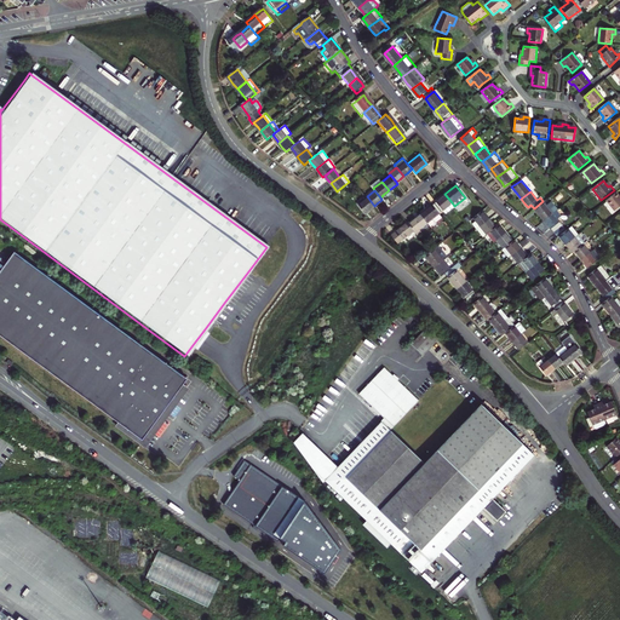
[(619,197),(616,193),(606,201),(614,212),(619,207),(619,197)]
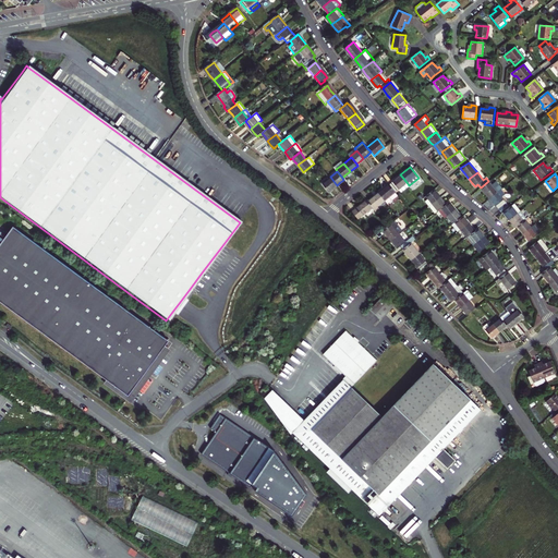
[(407,182),(400,174),(395,179),(389,183),(396,191),(399,189),(401,191),(409,185),(407,182)]
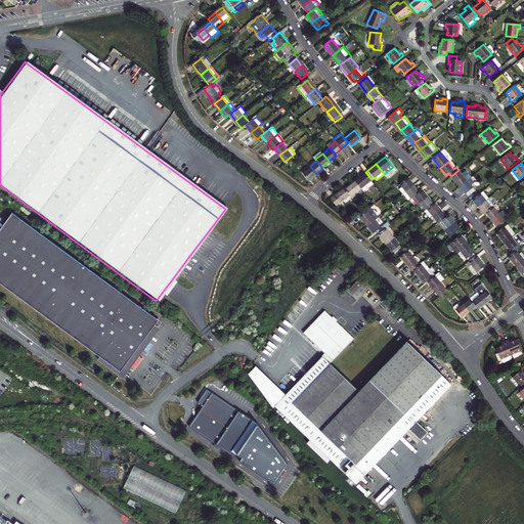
[(310,166),(302,172),(308,180),(312,177),(316,174),(310,166)]
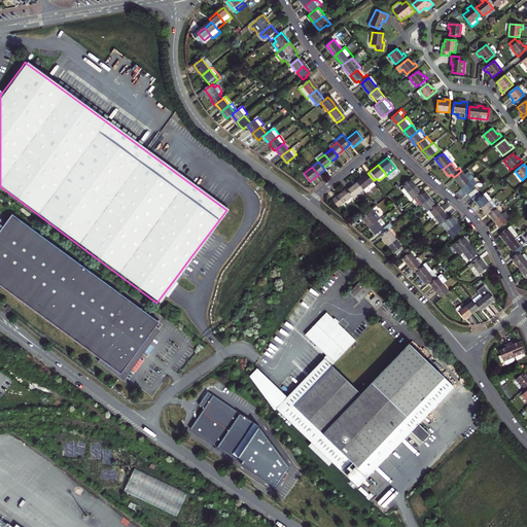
[(461,171),(454,177),(459,183),(462,187),(472,178),(473,177),(468,171),(464,174),(461,171)]
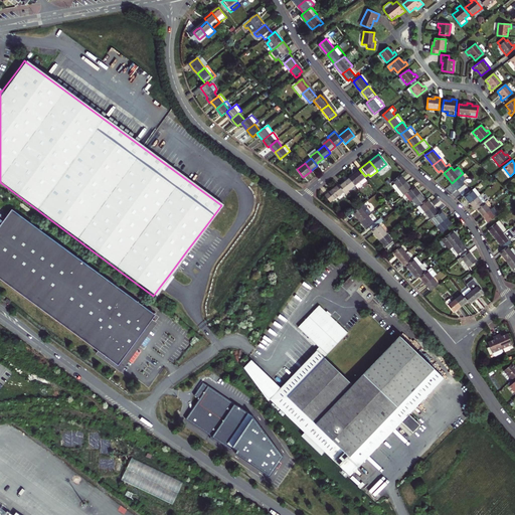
[(354,173),(349,177),(355,184),(358,188),(367,180),(365,176),(359,169),(354,173)]
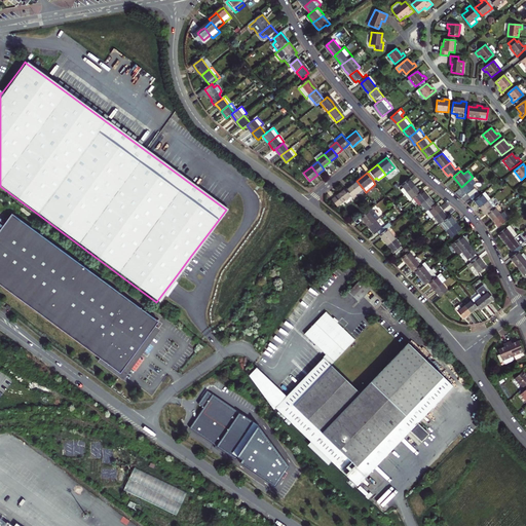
[(401,184),(406,181),(404,178),(393,185),(396,188),(401,184)]
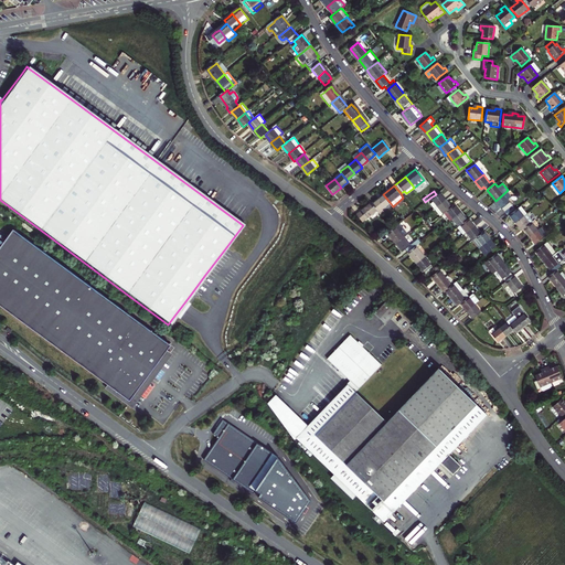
[(436,194),(430,198),(434,201),(430,203),(435,208),(446,200),(443,195),(439,191),(436,194)]
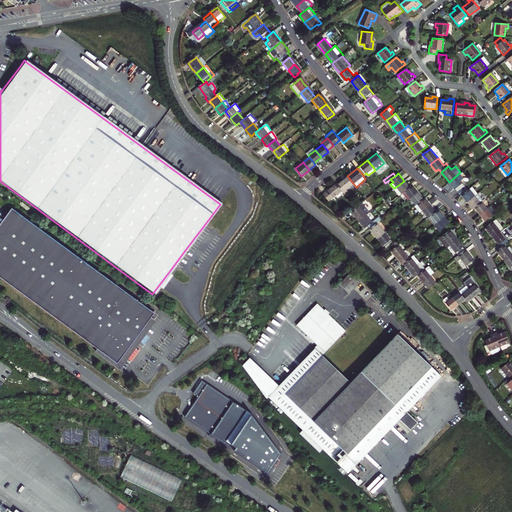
[(461,195),(468,189),(460,180),(462,178),(459,173),(449,182),(452,186),(455,189),(460,195),(461,195)]
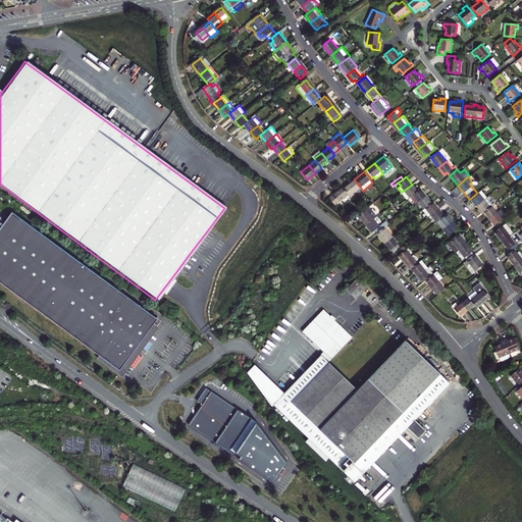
[(344,188),(349,193),(350,195),(360,187),(354,179),(349,184),(344,188)]
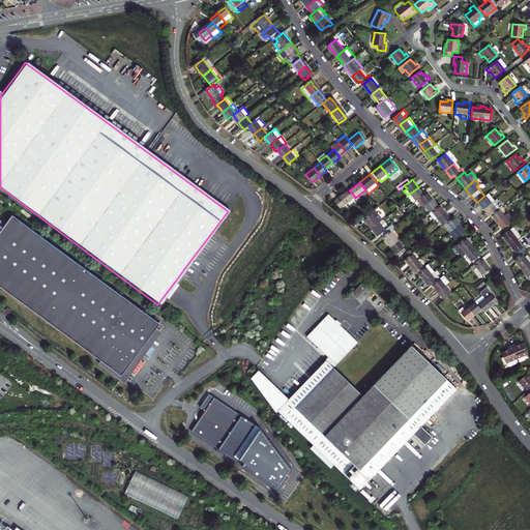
[(421,190),(418,187),(408,195),(413,202),(416,200),(418,198),(423,194),(421,190)]
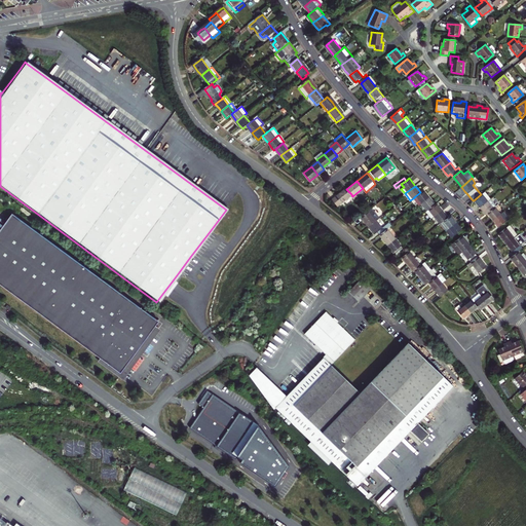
[(351,194),(346,189),(345,187),(339,192),(335,195),(341,203),(351,194)]
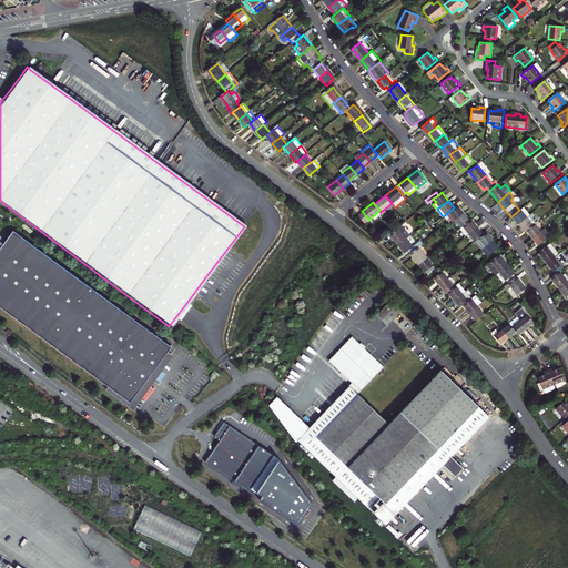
[(460,210),(457,205),(454,208),(448,212),(446,214),(452,222),(455,220),(463,213),(460,210)]
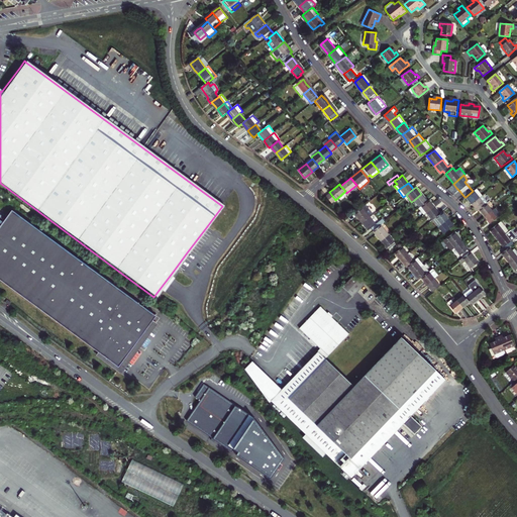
[(482,195),(476,188),(473,191),(466,197),(469,200),(472,203),(479,197),(482,195)]
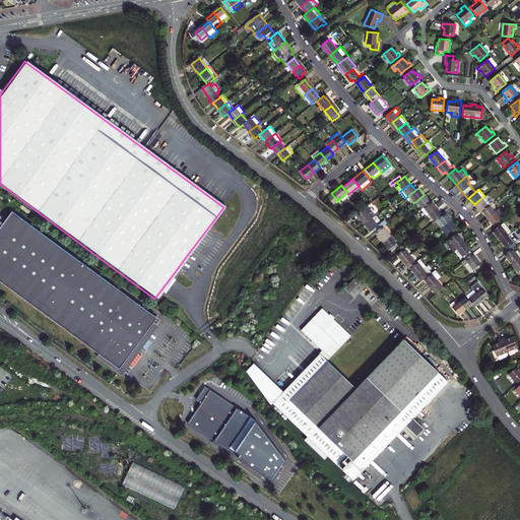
[(416,201),(421,207),(430,202),(427,199),(424,195),(416,201)]
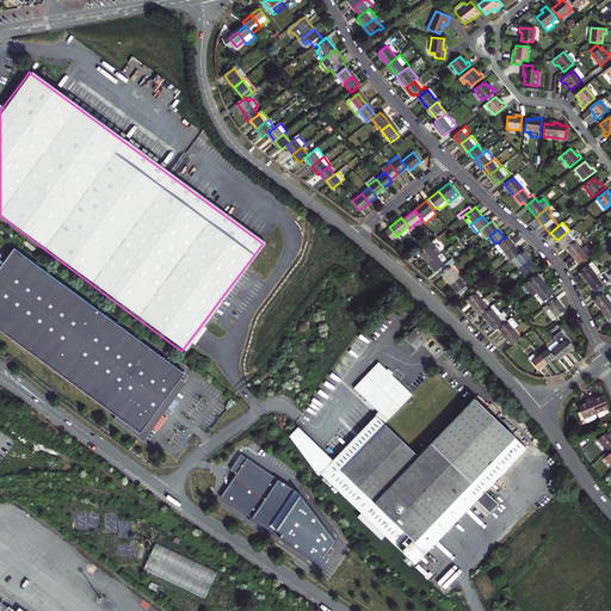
[(569,230),(566,233),(557,240),(560,245),(563,248),(566,247),(573,241),(574,240),(575,239),(569,230)]
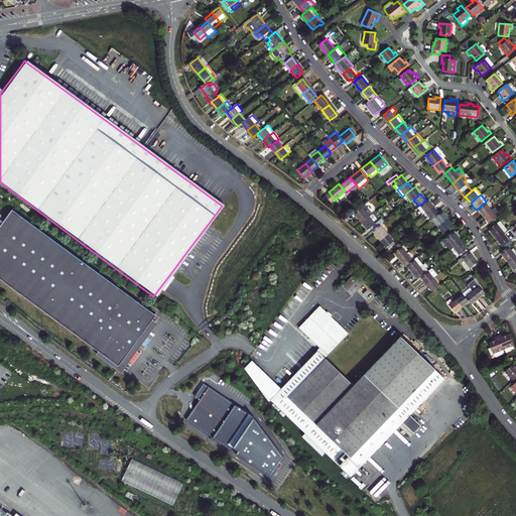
[(431,204),(427,200),(426,201),(418,206),(416,208),(422,215),(426,212),(433,206),(431,204)]
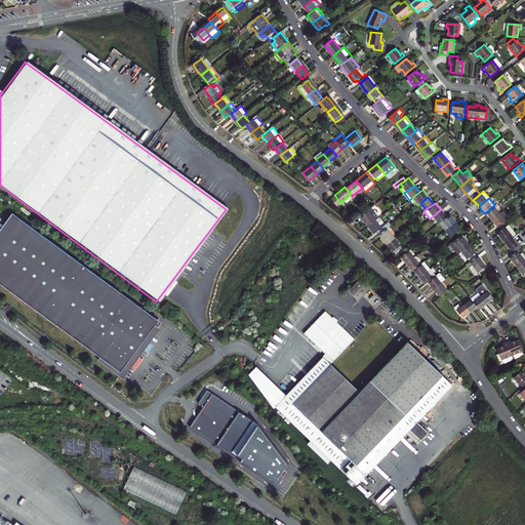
[(489,216),(491,219),(499,213),(493,206),(492,207),(486,212),(489,216)]
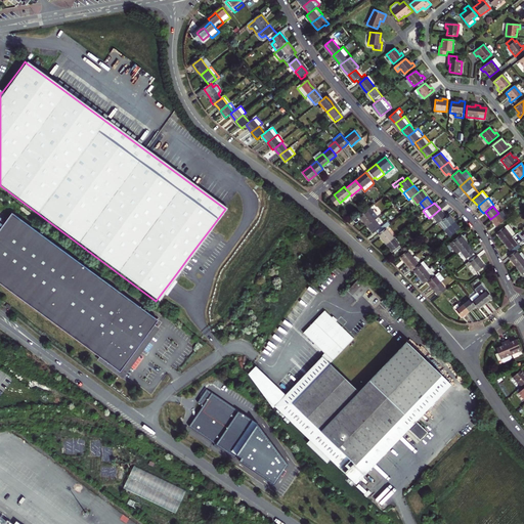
[(364,211),(359,215),(364,221),(367,225),(375,219),(366,209),(364,211)]
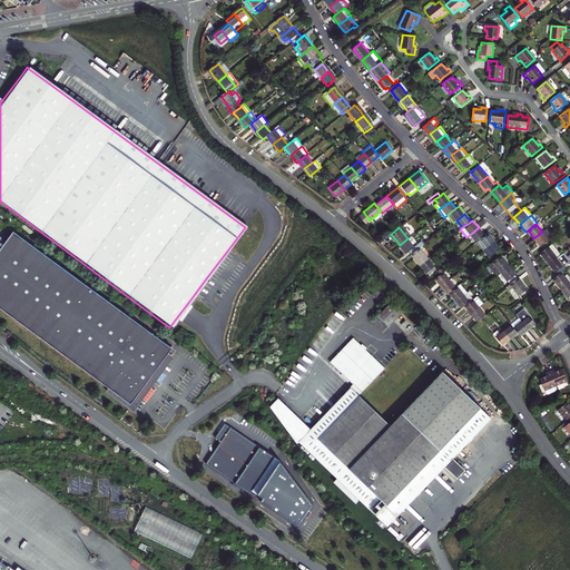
[(482,232),(479,227),(471,234),(477,242),(484,235),(482,232)]
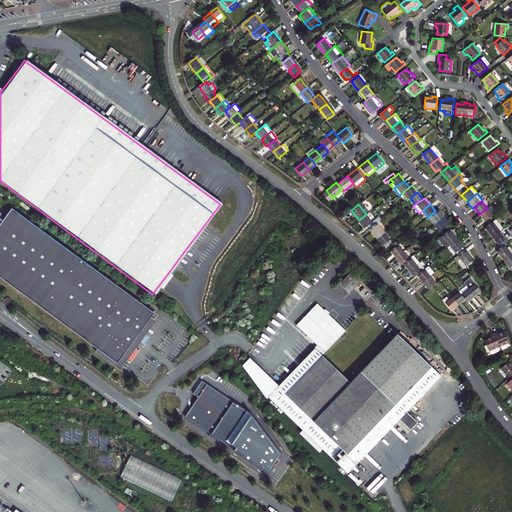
[(490,206),(487,208),(479,214),(482,217),(485,221),(495,213),(490,206)]
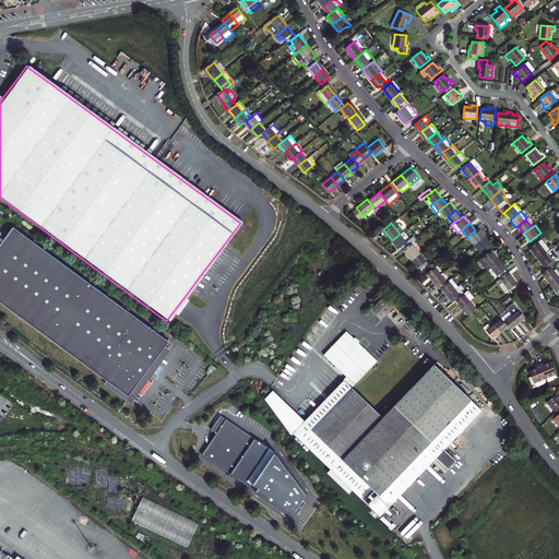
[(114,300),(13,227),(9,233),(0,245),(0,301),(107,380),(129,396),(166,346),(169,342),(114,300)]
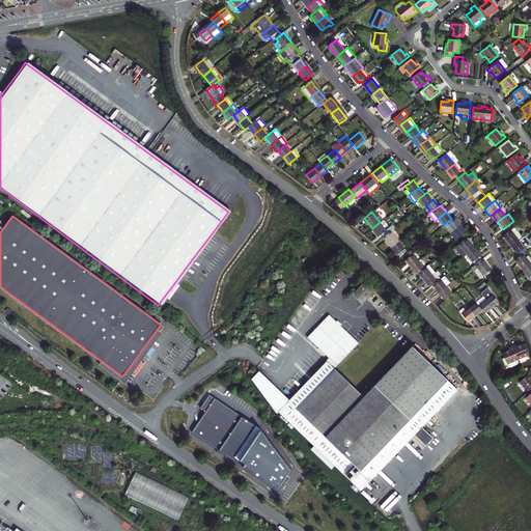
[(444,225),(449,232),(460,224),(457,221),(454,217),(451,219),(444,225)]
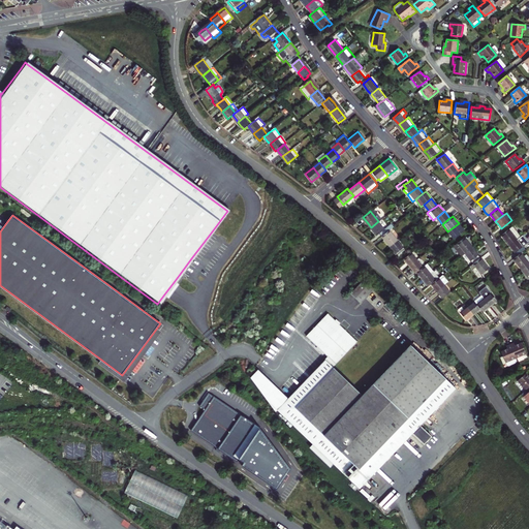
[(376,235),(379,232),(382,236),(390,229),(386,226),(384,228),(378,221),(371,227),(375,232),(376,235)]
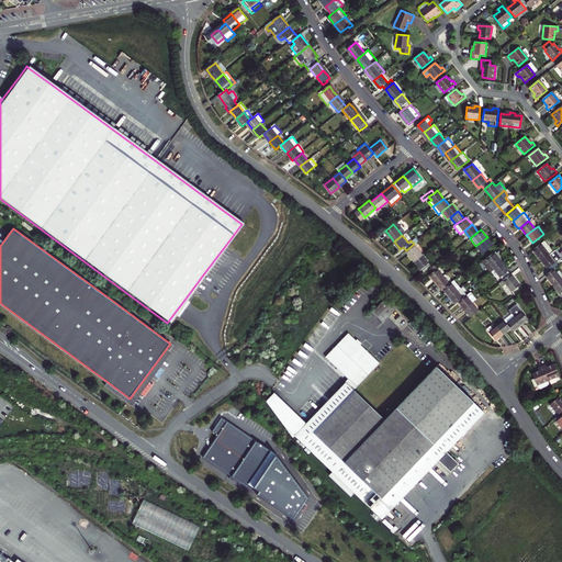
[(475,246),(482,254),(493,245),(491,242),(487,237),(475,246)]
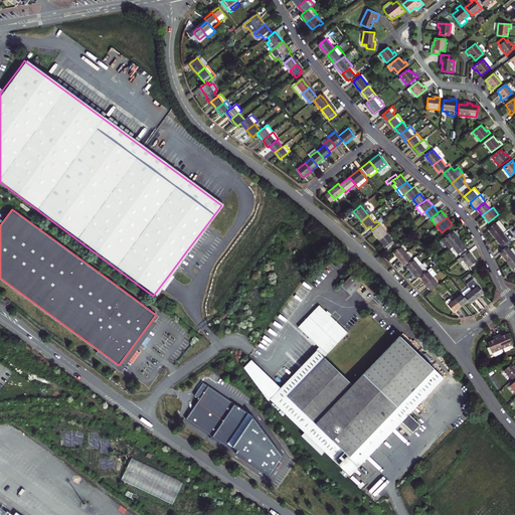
[(492,234),(495,238),(506,230),(498,220),(487,228),(492,234)]
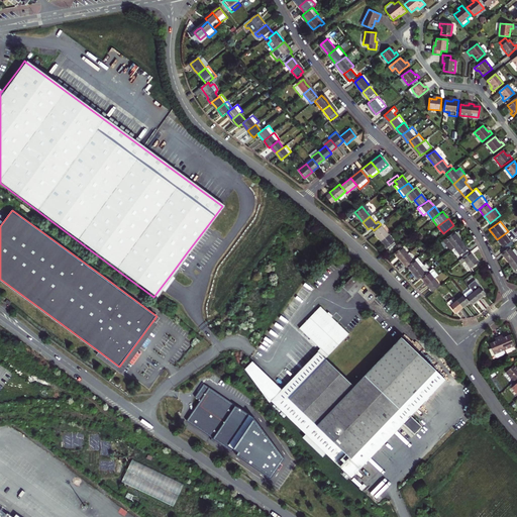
[(381,239),(388,234),(381,224),(374,230),(375,232),(378,235),(381,239)]
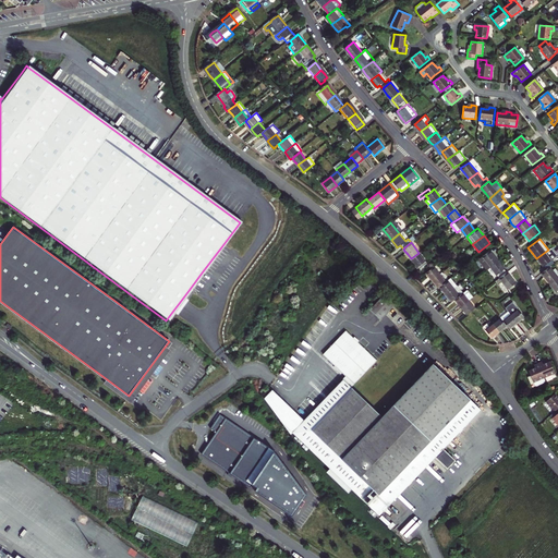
[(489,250),(477,259),(486,269),(489,266),(498,259),(494,255),(489,250)]
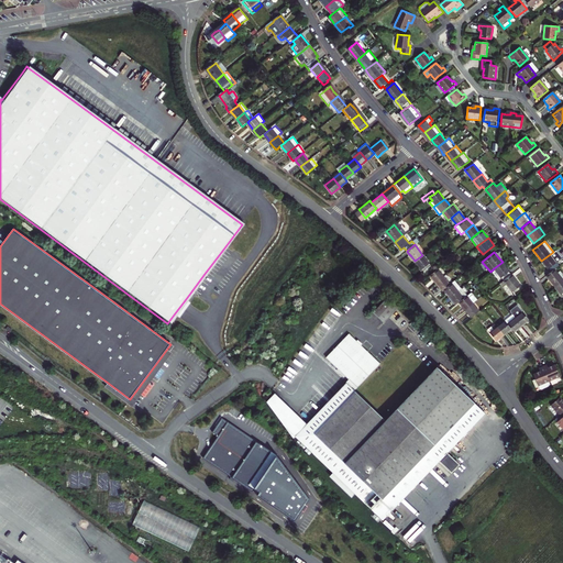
[(560,260),(553,252),(541,261),(545,266),(550,272),(554,269),(559,265),(556,263),(560,260)]
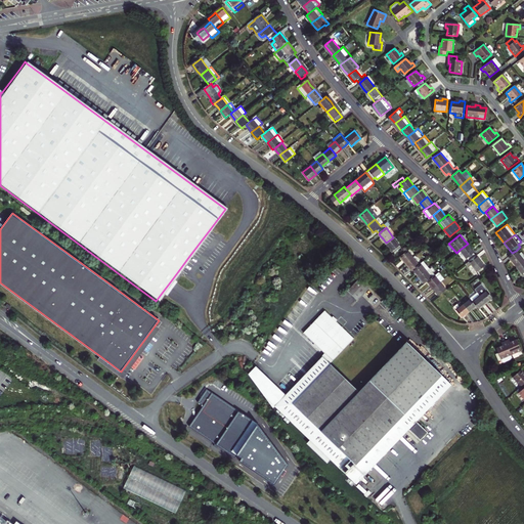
[(394,254),(401,248),(393,237),(386,243),(390,248),(394,254)]
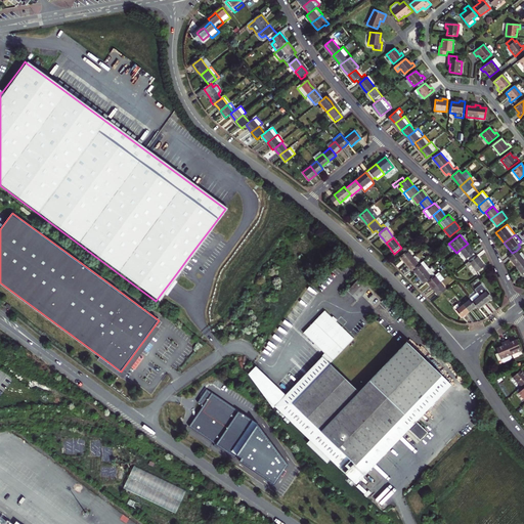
[(468,260),(476,255),(471,249),(468,244),(460,250),(468,260)]
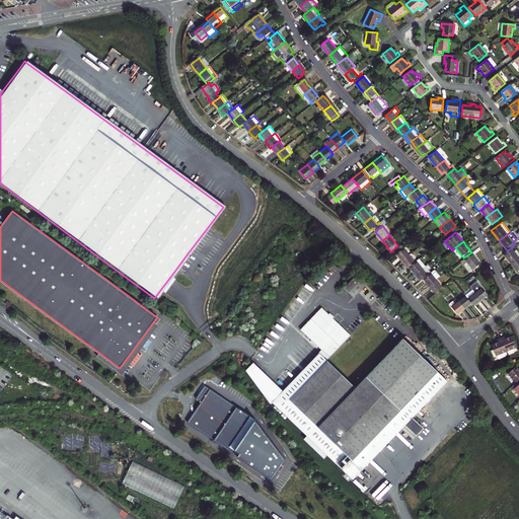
[(401,261),(409,254),(403,247),(395,253),(398,256),(401,261)]
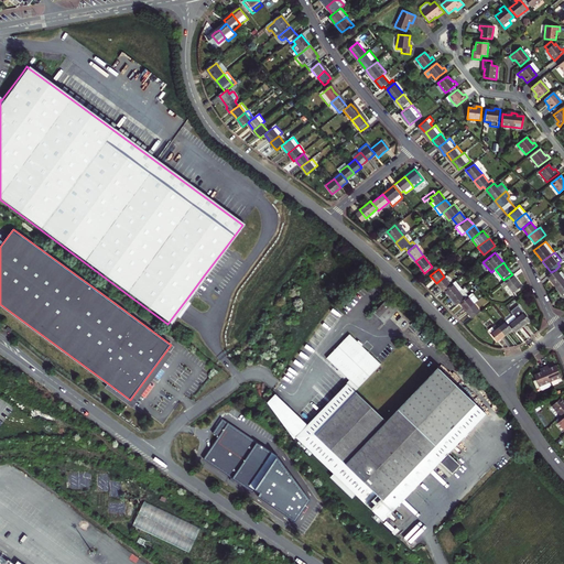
[(546,277),(549,279),(560,275),(557,273),(555,270),(551,272),(546,277)]
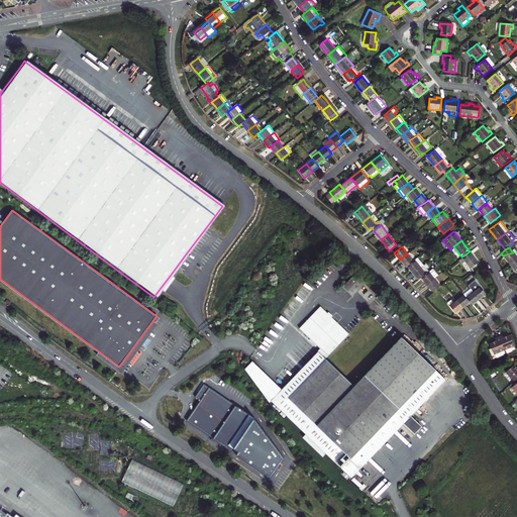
[(474,256),(470,251),(461,256),(458,260),(461,263),(464,261),(469,266),(478,263),(474,256)]
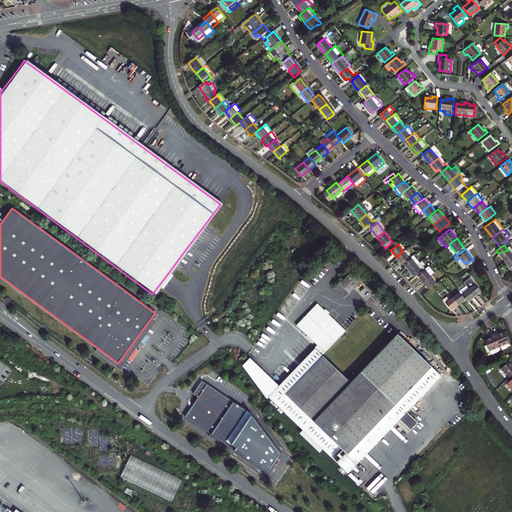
[(501,256),(505,261),(511,254),(508,250),(498,253),(501,256)]
